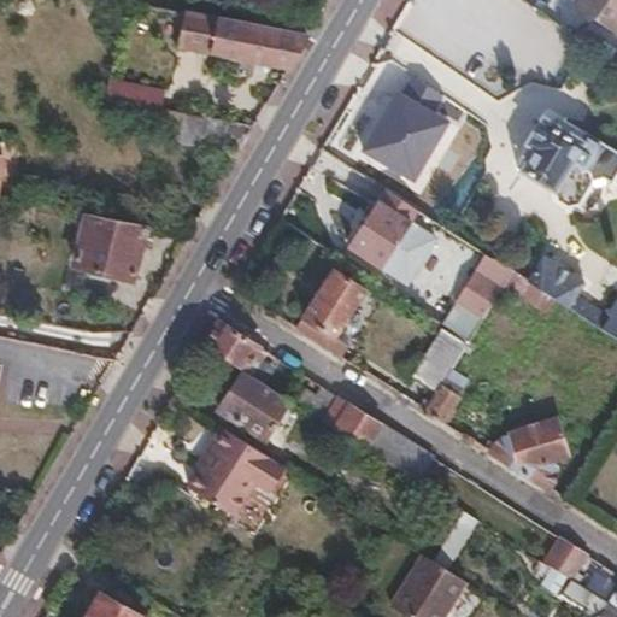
[(616,0),(575,0),(575,1),(616,30),(616,0)]
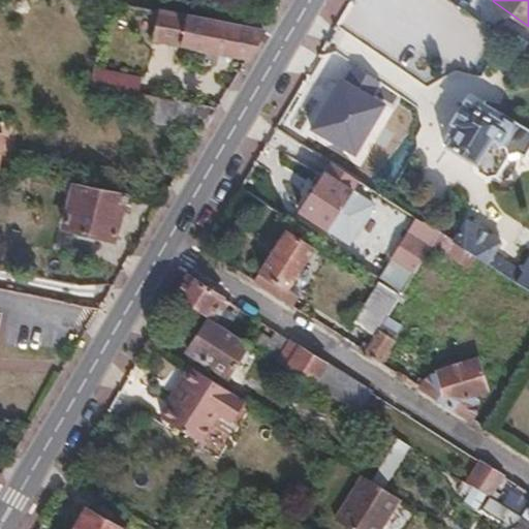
[(154,39),(158,11),(143,8),(137,36),(154,39)]
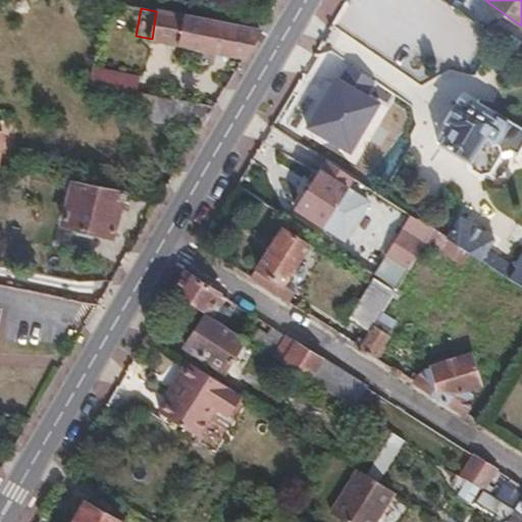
[(152,39),(247,55),(261,31),(156,11),(152,39)]
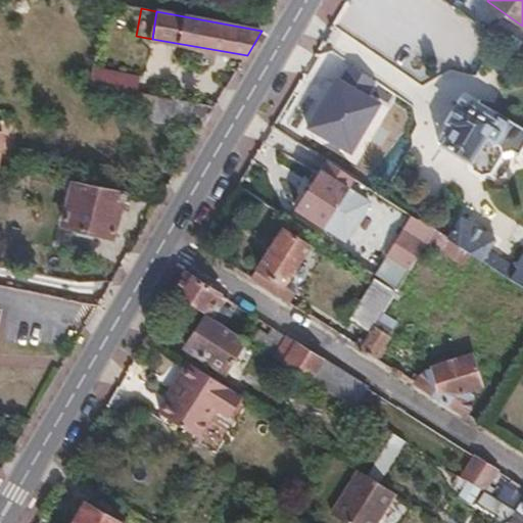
[(135,79),(93,72),(90,86),(133,93),(135,79)]
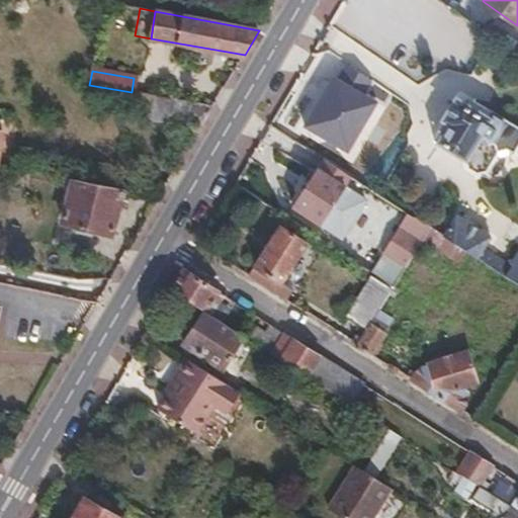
[(200,130),(214,106),(144,95),(139,118),(200,130)]
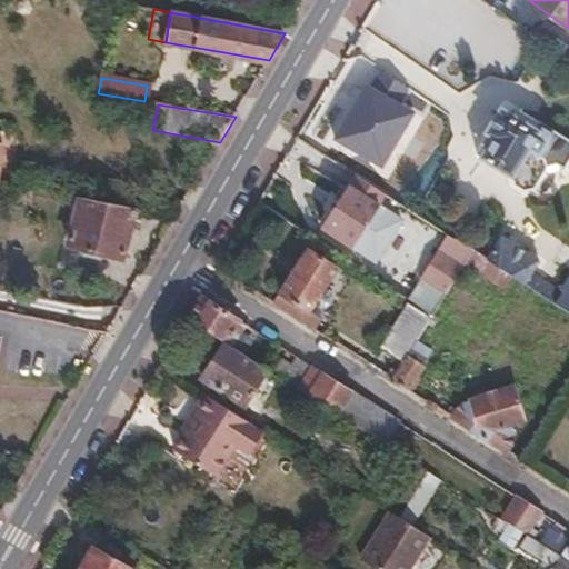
[(555,139),(553,130),(541,122),(537,130),(506,111),(480,153),(512,175),(513,183),(525,190),(535,189),(549,167),(545,157),(555,139)]
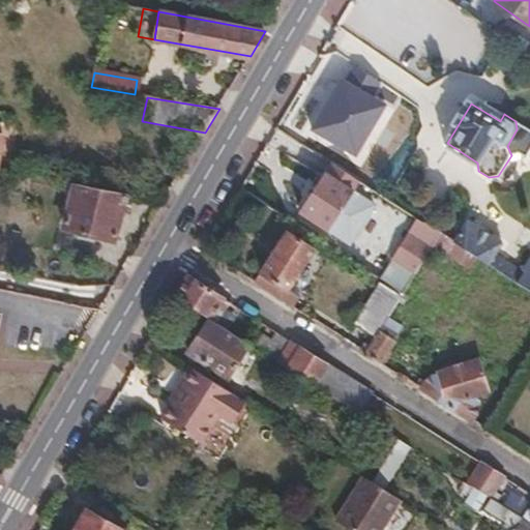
[(352,137),(334,164),(359,179),(376,152),(352,137)]
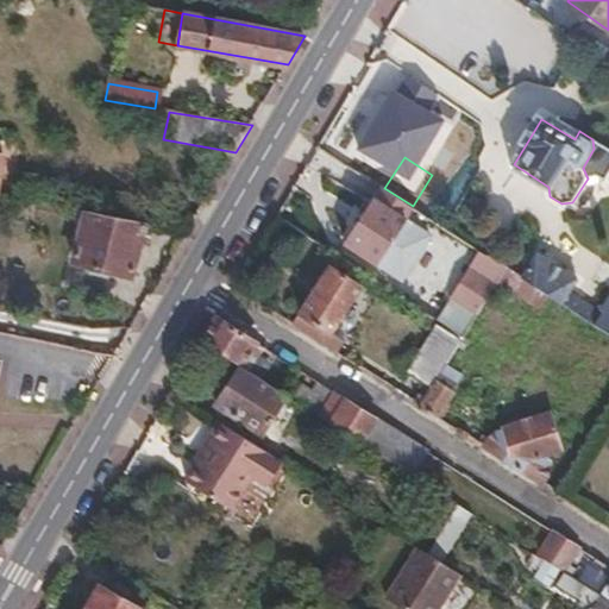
[(372,199),(334,256),(369,278),(387,252),(406,220),(372,199)]
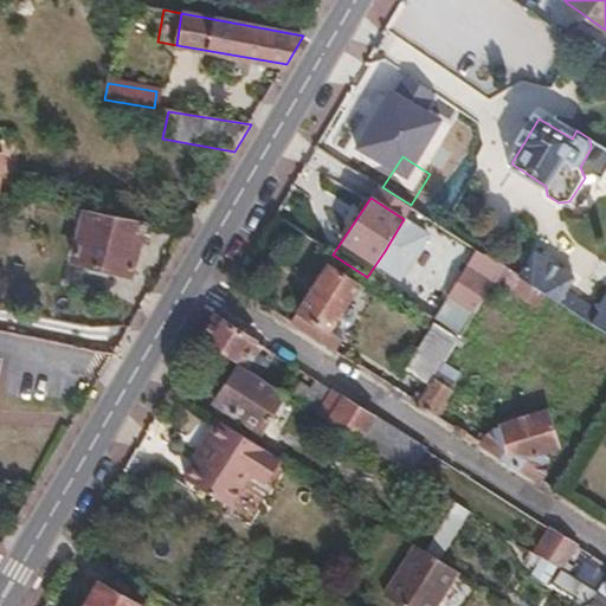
[(131,277),(146,224),(83,212),(70,262),(131,277)]
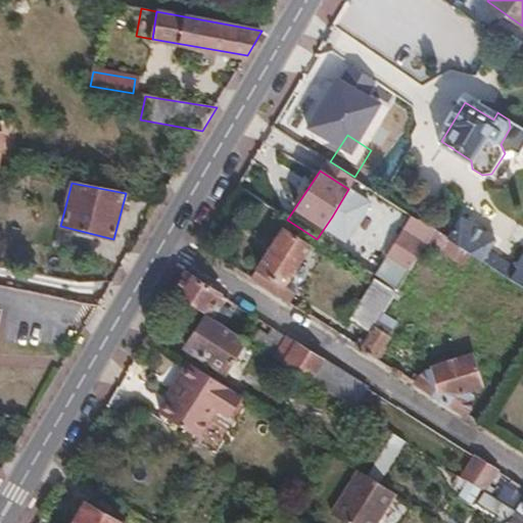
[(348,189),(332,217),(343,224),(361,197),(348,189)]
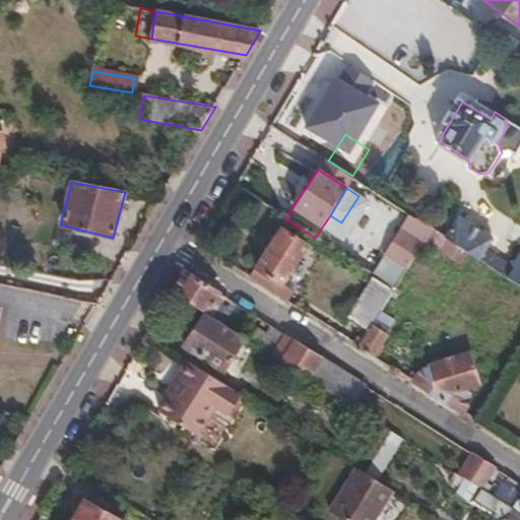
[(409,213),(394,203),(388,211),(404,221),(409,213)]
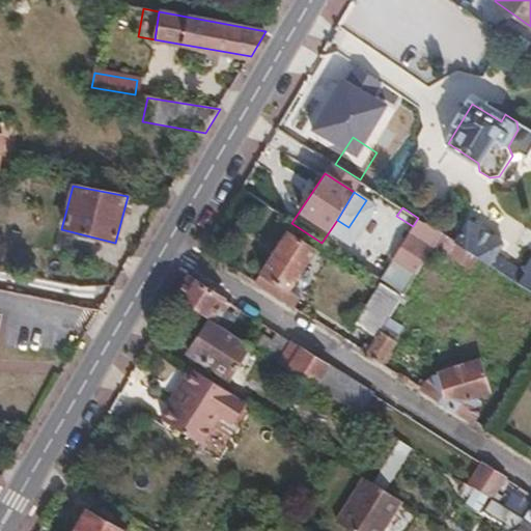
[(418,218),(413,226),(409,233),(404,231),(389,258),(416,276),(434,249),(442,232),(418,218)]
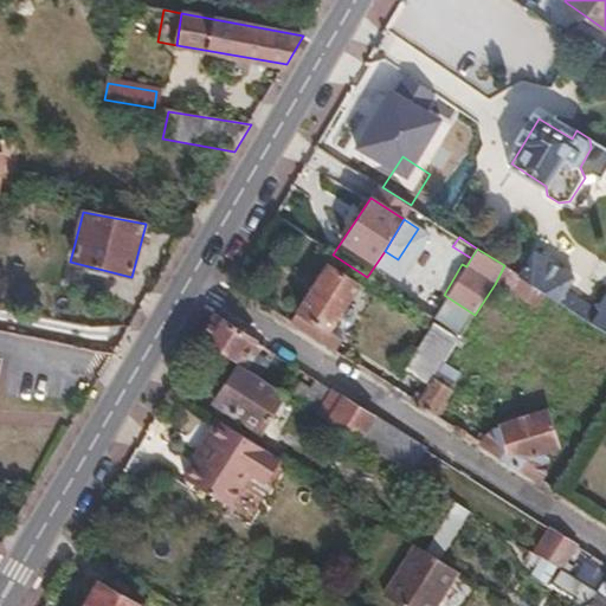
[(534,251),(519,275),(521,277),(605,330),(605,298),(599,310),(567,290),(574,278),(534,251)]
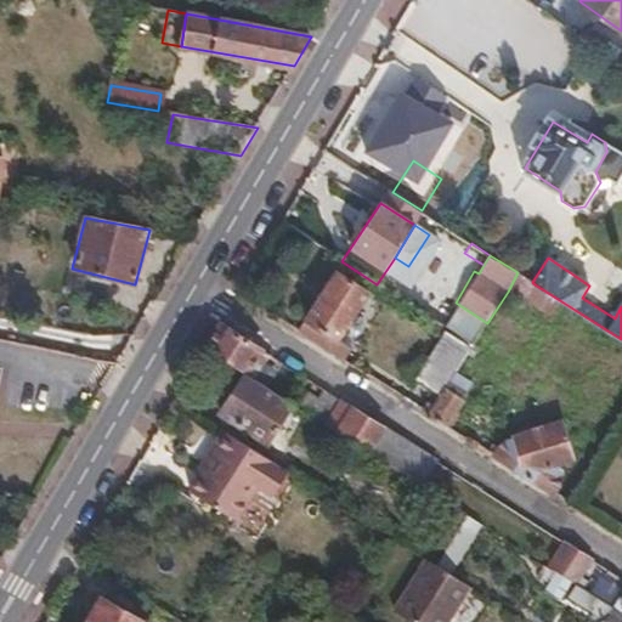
[(335,271),(297,332),(343,361),(350,348),(340,340),(369,293),(335,271)]
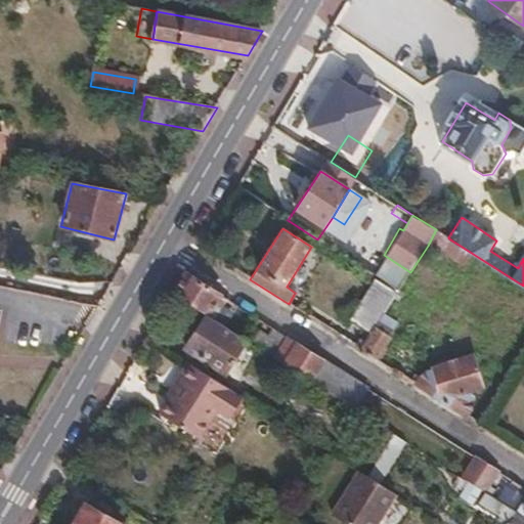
[(448,237),(436,229),(428,246),(441,255),(450,239),(448,237)]
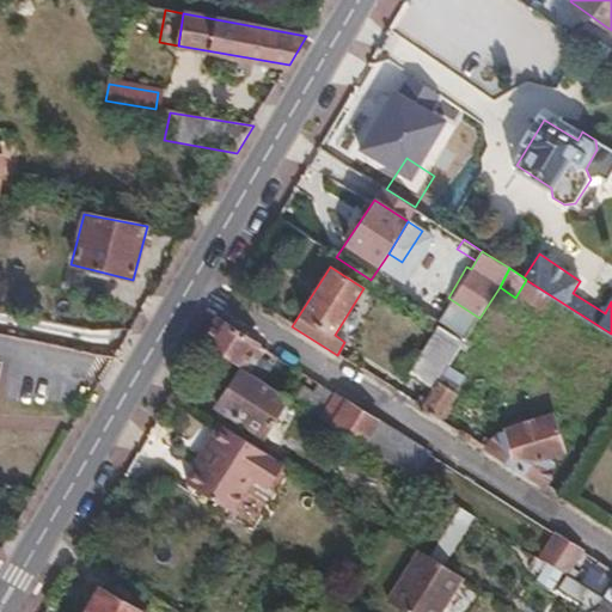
[(218,319),(202,344),(242,369),(257,343),(218,319)]
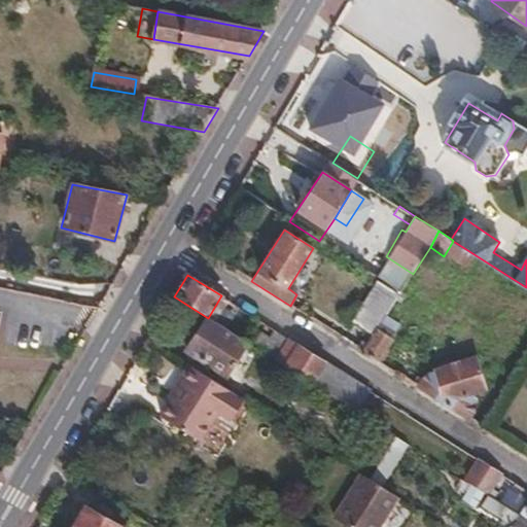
[(374,335),(386,316),(399,293),(379,280),(353,321),(374,335)]
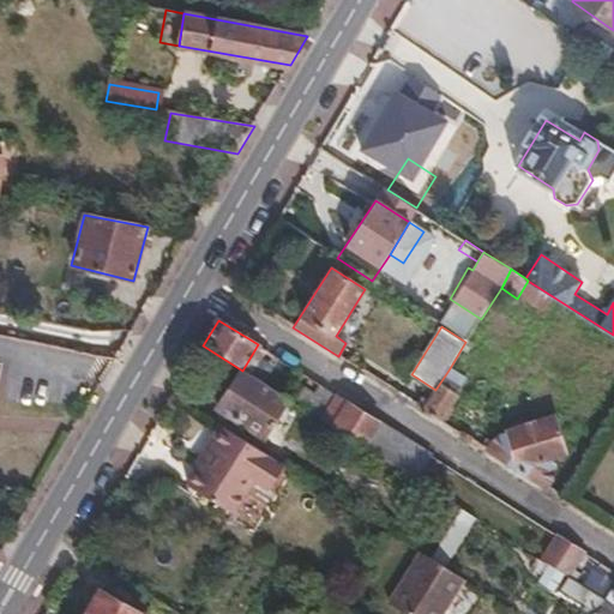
[(423,410),(441,421),(467,378),(450,368),(435,390),(423,410)]
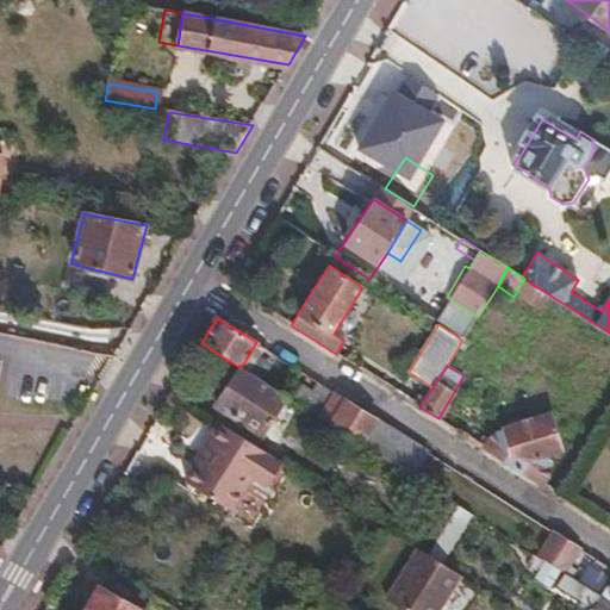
[(287,398),(241,368),(216,405),(262,436),(287,398)]
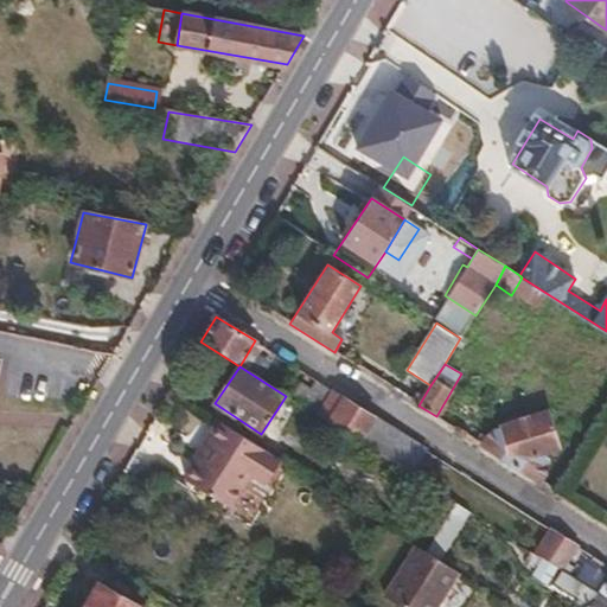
[(332,390),(317,379),(310,390),(299,383),(291,398),(317,414),(332,390)]
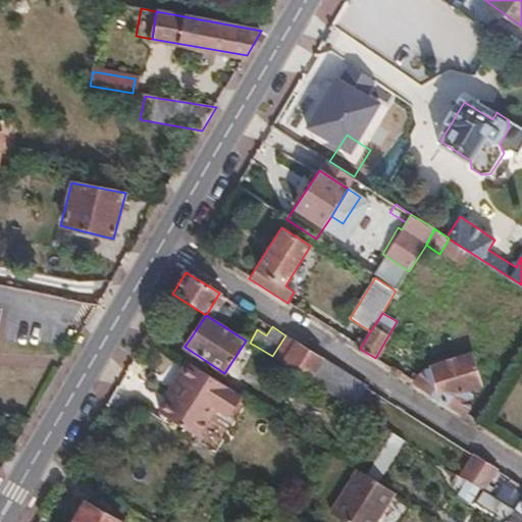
[(335,367),(285,335),(272,356),(298,373),(322,388),(335,367)]
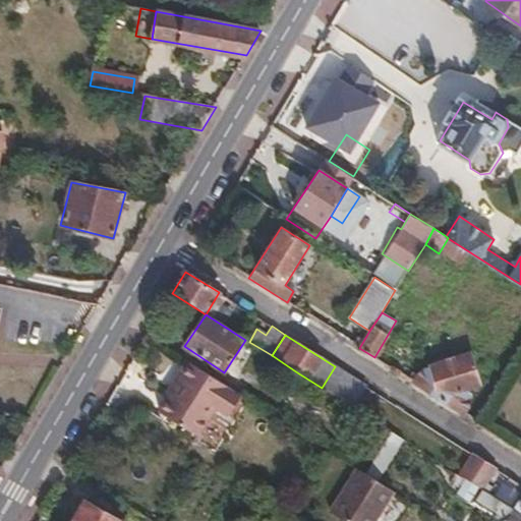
[(412,381),(463,413),(468,406),(467,390),(481,386),(471,351),(428,364),(428,368),(416,379),(414,377),(412,381)]
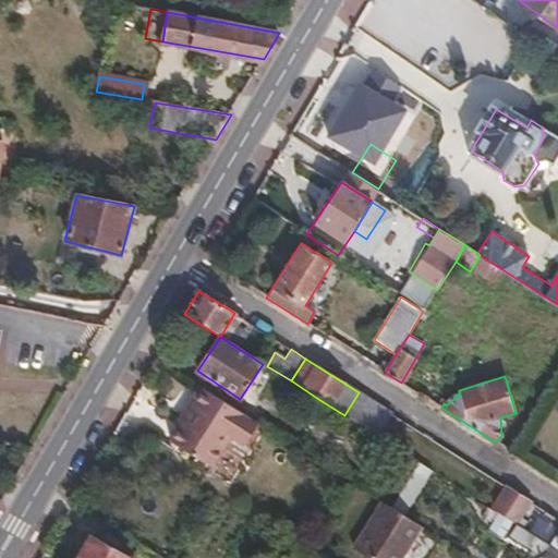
[(203,389),(198,385),(174,423),(179,426),(203,389)]
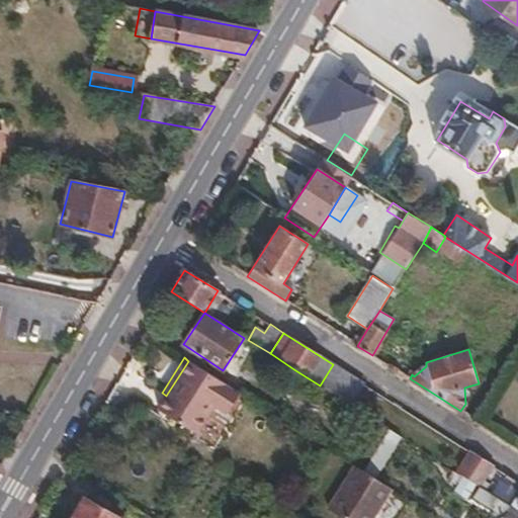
[(188,361),(166,396),(158,409),(197,433),(214,405),(228,412),(240,393),(188,361)]
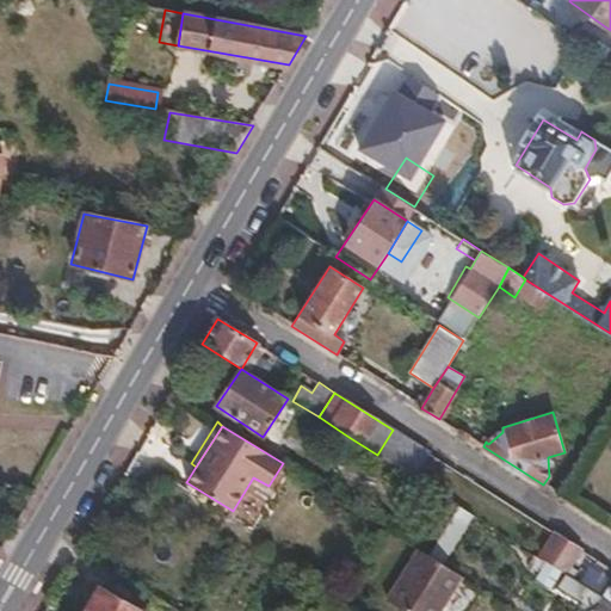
[(429,452),(393,430),(377,455),(413,477),(429,452)]
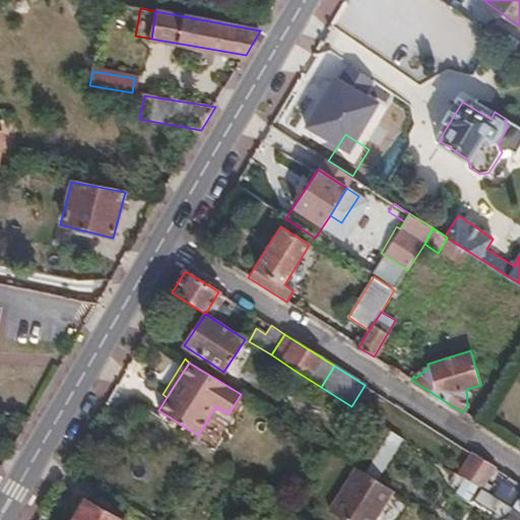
[(211,442),(229,413),(215,406),(198,435),(211,442)]
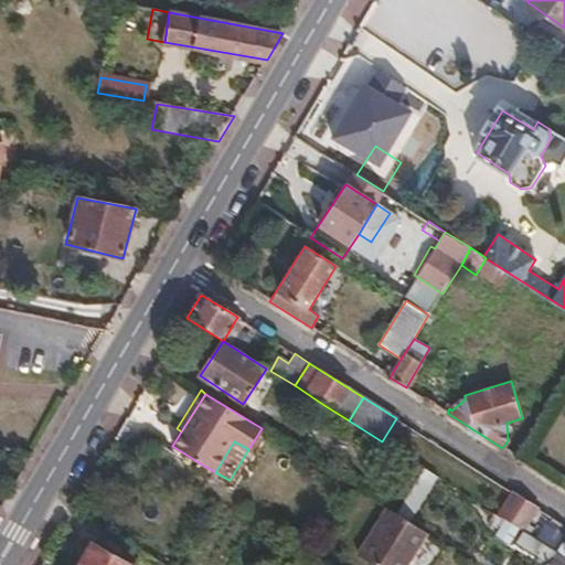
[(511,491),(497,514),(499,516),(512,524),(526,501),(511,491)]
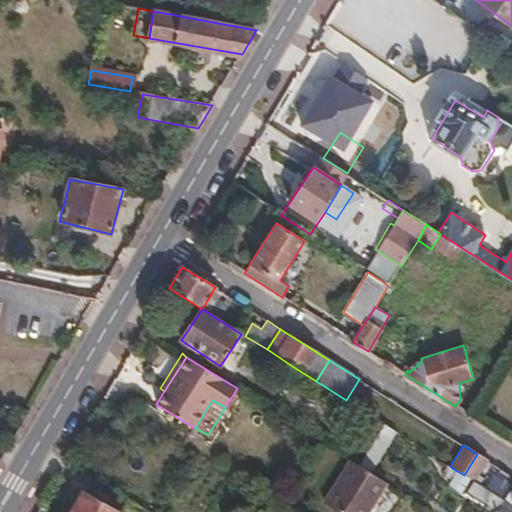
[(486,460),(477,454),(464,475),(474,481),(486,460)]
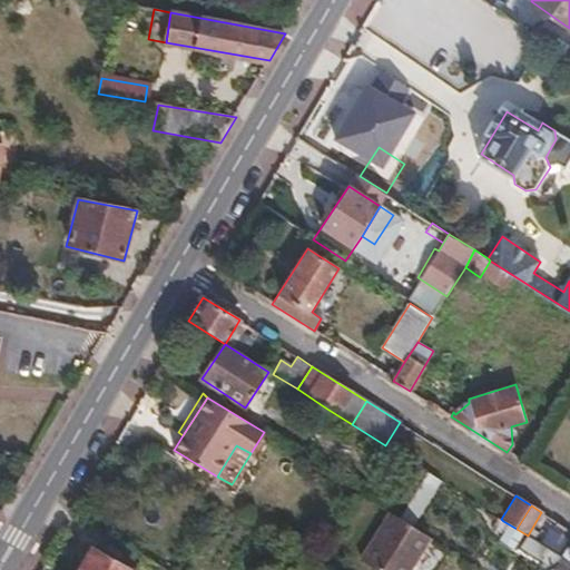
[(411,568),(430,538),(400,518),(391,512),(360,560),(376,569),(401,569),(405,564),(411,568)]
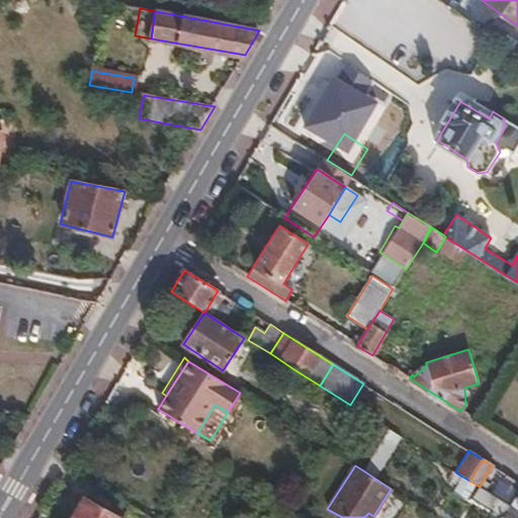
[(480,487),(469,481),(457,473),(452,481),(472,495),(480,487)]
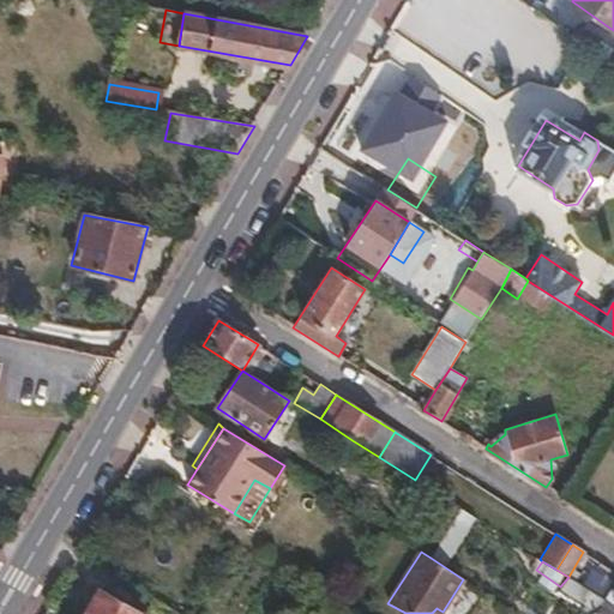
[(609,613),(613,613),(613,606),(603,600),(569,577),(560,587),(560,589),(597,613),(600,609),(609,613)]
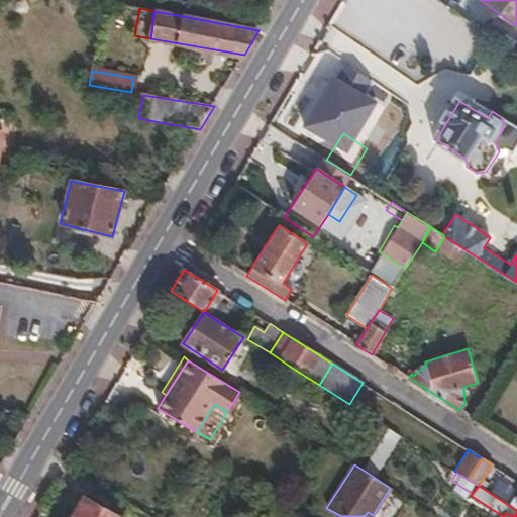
[(508,505),(516,510),(516,495),(513,494),(508,505)]
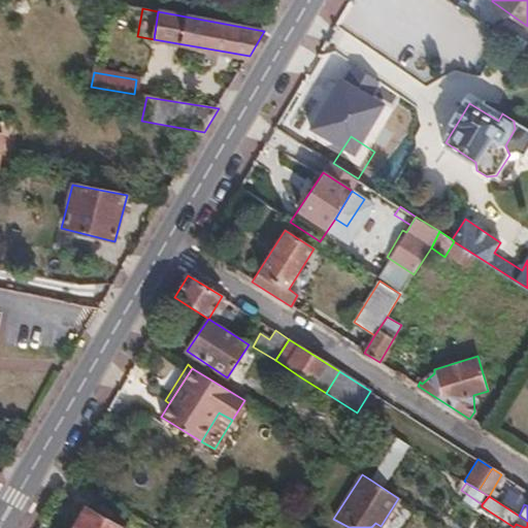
[(123,527),(86,506),(72,527),(123,527)]
